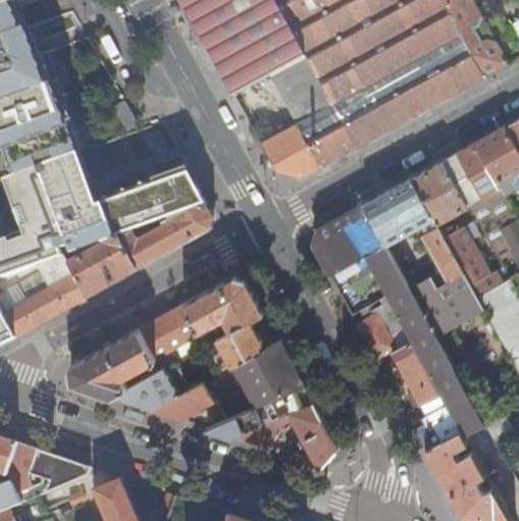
[(37,0),(20,0),(15,2),(14,2),(16,9),(38,1),(37,0)]
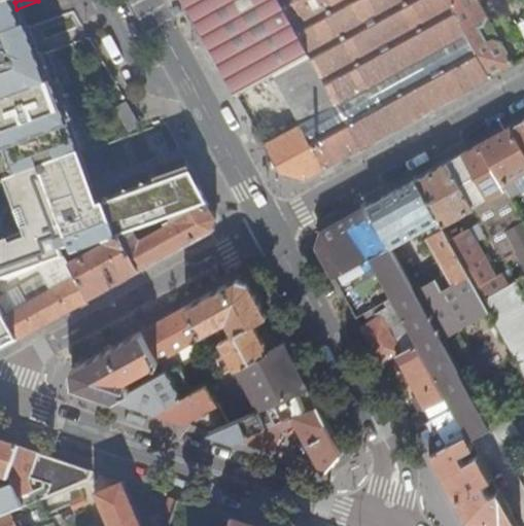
[(523,0),(459,0),(460,0),(448,6),(444,0),(182,0),(239,103),(274,84),(281,80),(298,109),(308,131),(302,134),(274,148),(270,141),(263,145),(271,161),(282,180),(297,185),(512,67),(498,42),(489,40),(484,42),(478,30),(482,27),(485,19),(475,0),(523,0)]
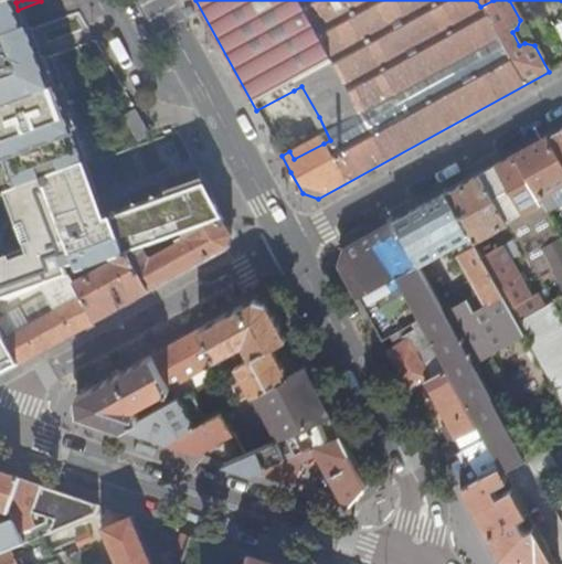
[(18,10),(16,2),(0,8),(0,161),(1,161),(13,192),(40,182),(83,166),(54,93),(63,89),(51,57),(43,61),(34,39),(32,30),(27,32),(18,10)]
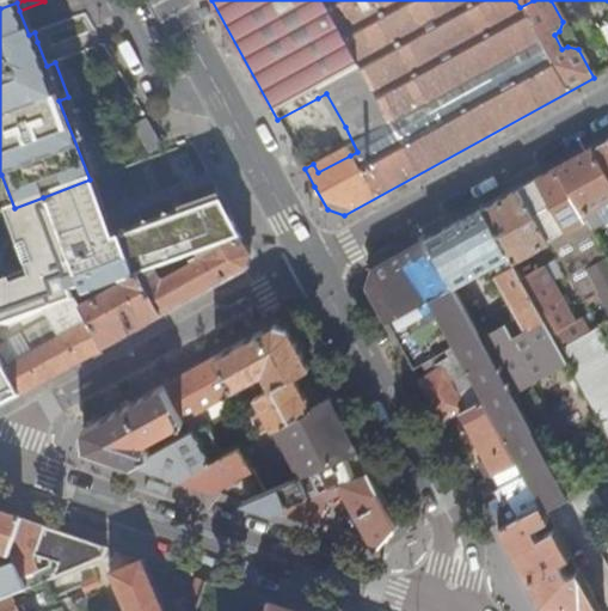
[(578,49),(563,22),(559,31),(554,35),(562,49),(567,47),(578,49)]
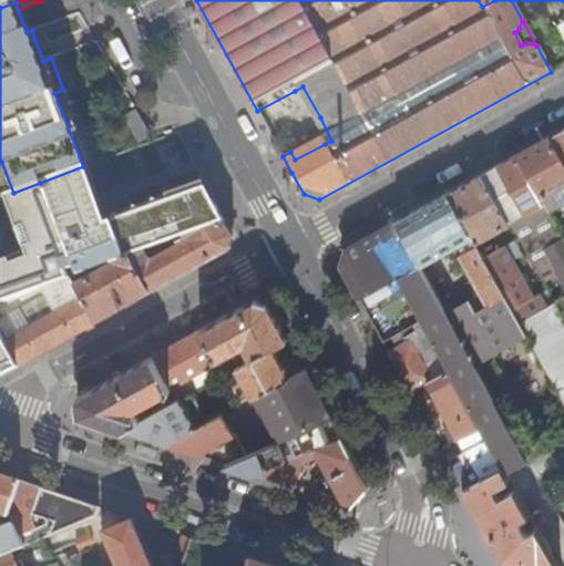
[(295,91),(325,144),(331,141),(320,117),(303,86),(295,91)]
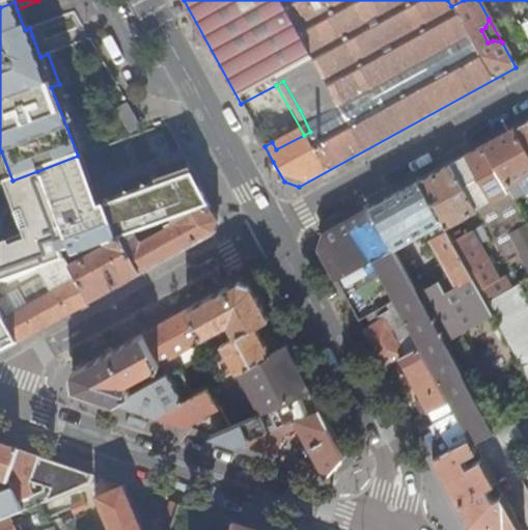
[(138,129),(124,105),(113,111),(127,135),(138,129)]
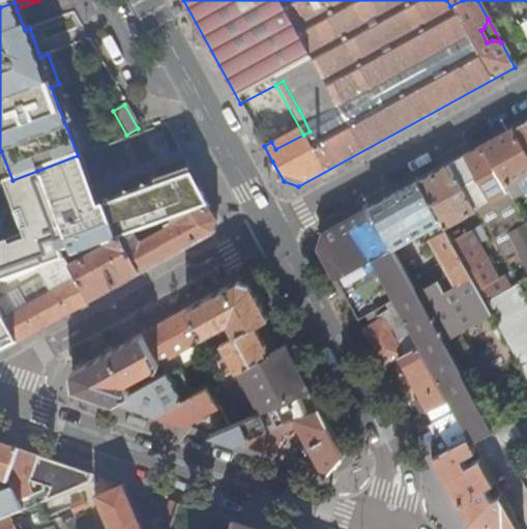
[(526,120),(513,128),(526,154),(526,120)]
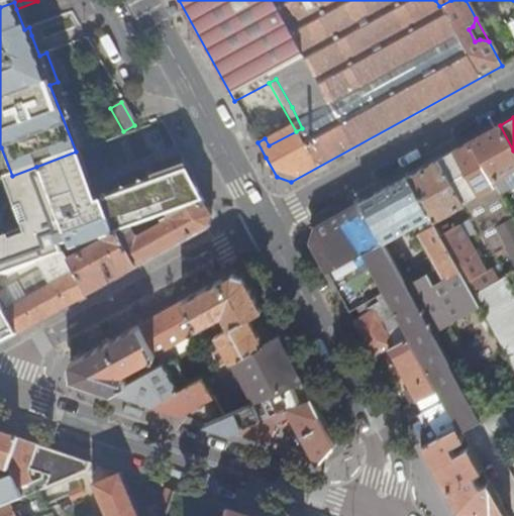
[(485,133),(468,143),(490,182),(495,179),(498,183),(503,181),(500,176),(513,168),(513,150),(500,125),(485,133)]
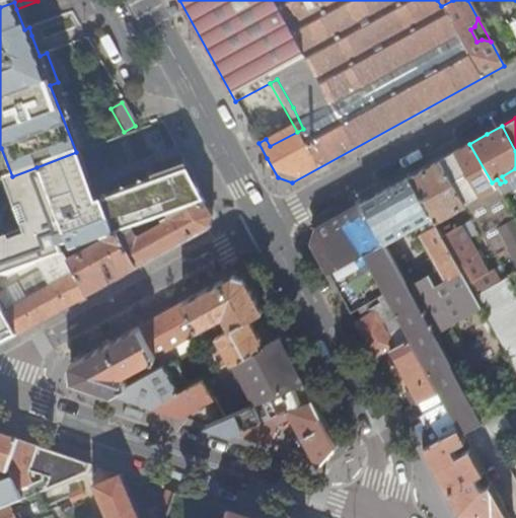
[(469,144),(453,153),(469,183),(476,197),(477,198),(489,191),(493,197),(498,194),(492,182),(469,144)]
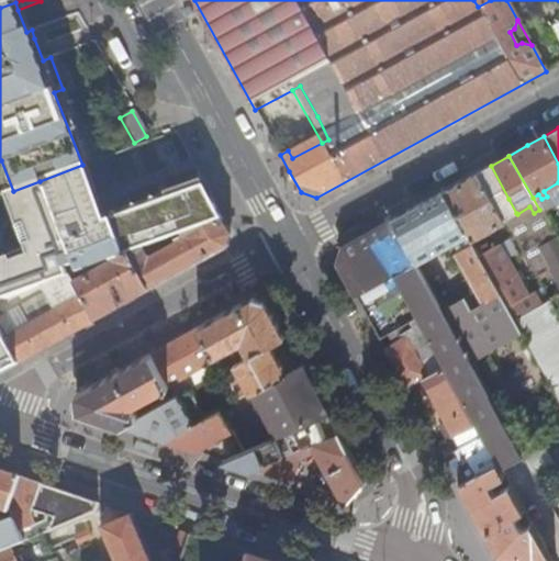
[(223,220),(228,219),(231,200),(215,172),(102,216),(82,165),(40,181),(75,272),(110,259),(127,254),(148,246),(182,233),(196,228),(216,221),(222,219),(223,220)]
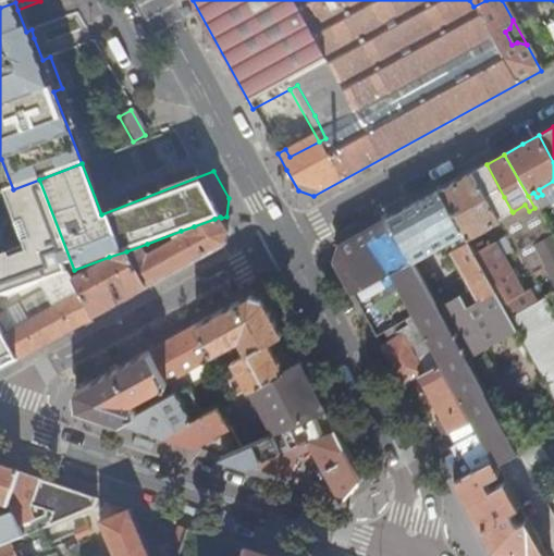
[(487,164),(471,172),(490,206),(504,197),(487,164)]
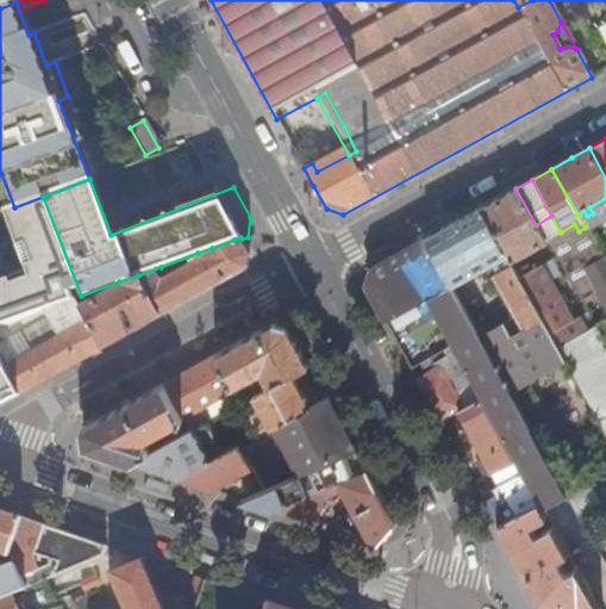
[(498,199),(478,210),(512,269),(517,266),(513,260),(547,242),(536,225),(516,188),(498,199)]
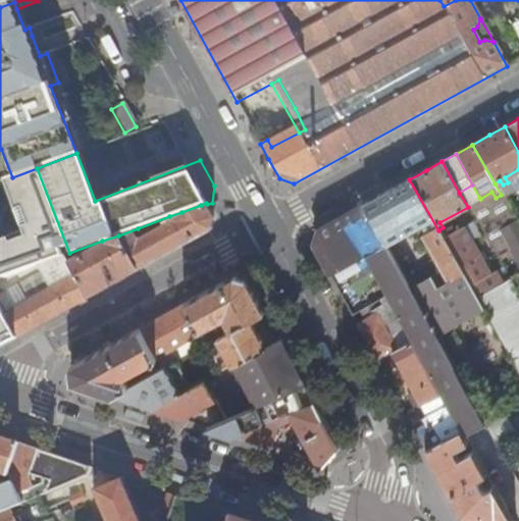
[(0,345),(14,337),(0,310),(0,278),(62,256),(69,253),(37,168),(12,177),(2,180),(23,239),(8,244),(6,240),(0,242),(0,345)]
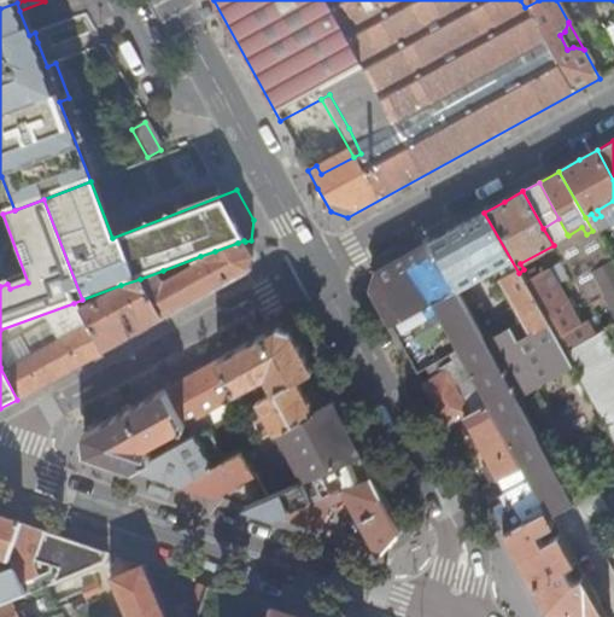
[(467,222),(428,244),(454,290),(502,262),(508,273),(498,279),(483,342),(509,390),(566,358),(563,353),(549,326),(524,281),(519,273),(484,213),(467,222)]
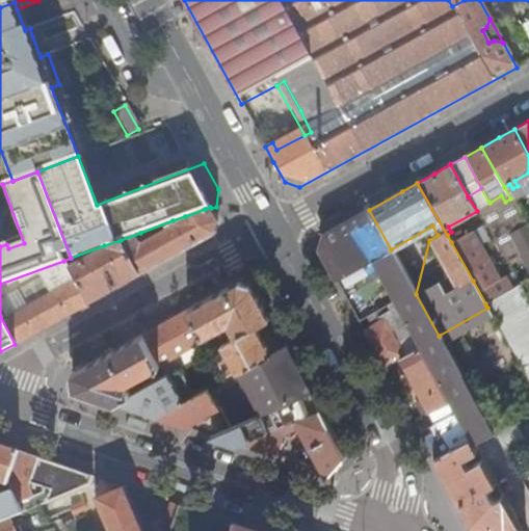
[(481,188),(468,196),(477,211),(478,211),(479,214),(490,208),(487,203),(488,202),(481,188)]
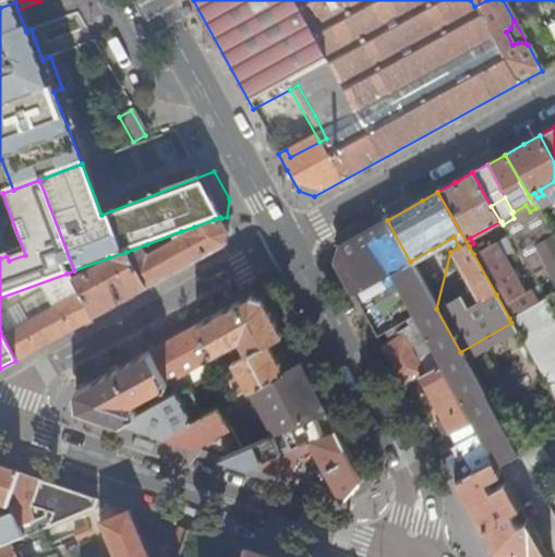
[(502,221),(501,221),(519,254),(532,246),(551,235),(535,208),(530,212),(526,205),(514,213),(513,212),(511,213),(514,218),(503,225),(502,221)]
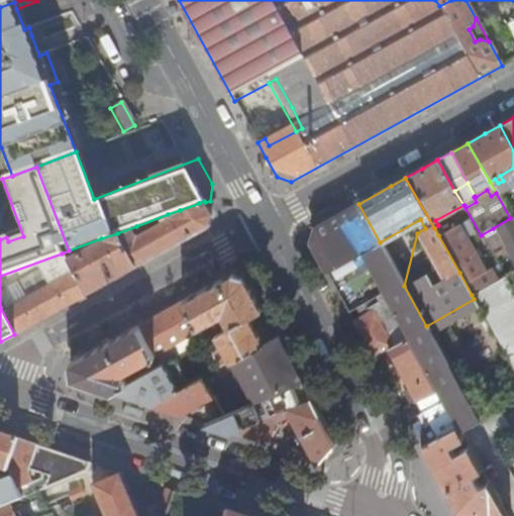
[(206,205),(205,202),(204,201),(199,203),(180,210),(168,214),(171,221),(142,236),(136,226),(117,233),(135,268),(176,245),(206,228),(211,215),(206,205)]
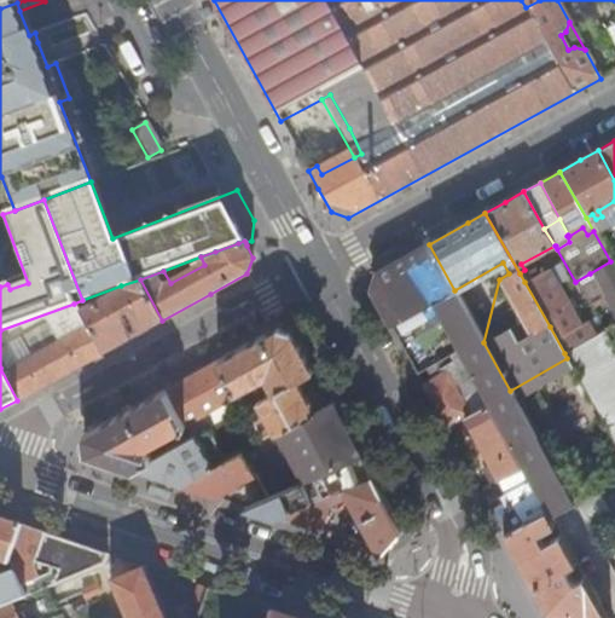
[(454,290),(429,244),(402,259),(375,273),(370,290),(382,313),(416,374),(452,353),(458,350),(462,356),(469,370),(487,403),(522,466),(545,509),(549,517),(573,502),(510,391),(483,342),(454,290)]
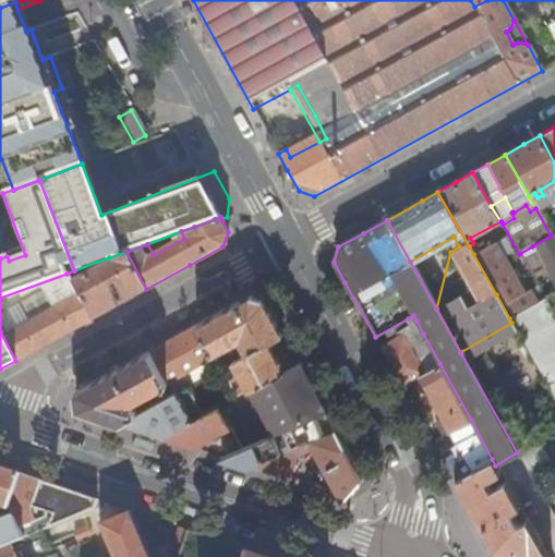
[(554,242),(551,235),(532,246),(554,285),(554,242)]
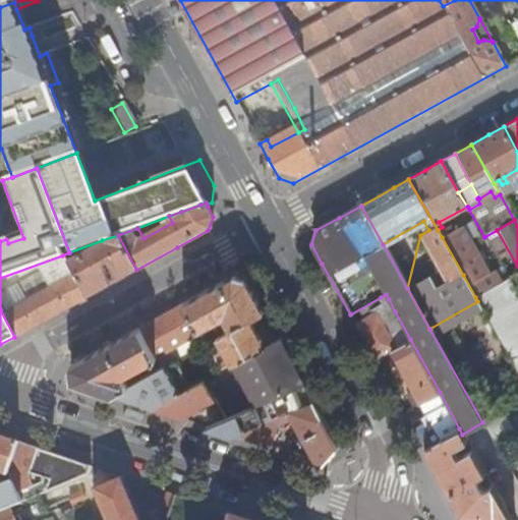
[(460,227),(442,237),(463,275),(481,265),(467,239),(464,232),(460,227)]
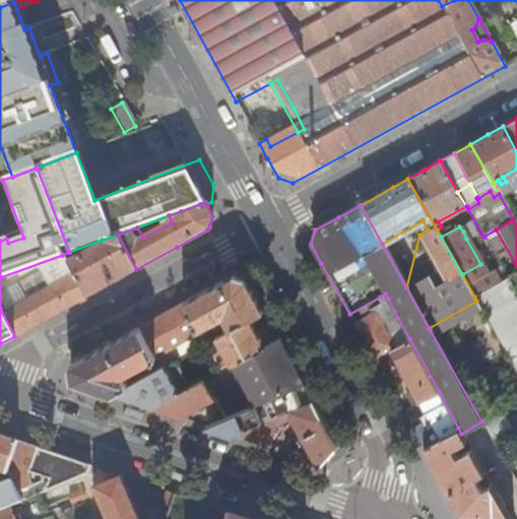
[(469,229),(463,232),(466,239),(473,237),(469,229)]
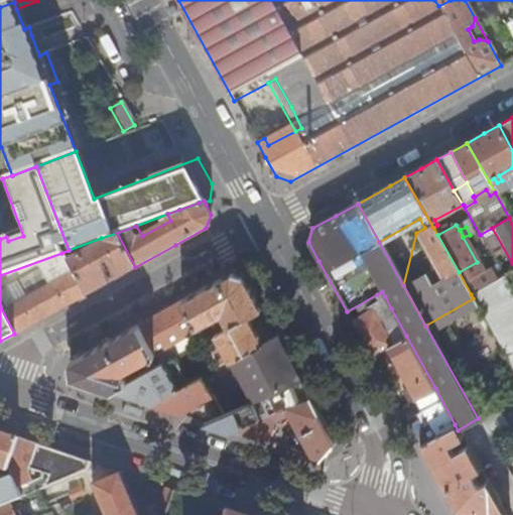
[(117,233),(101,238),(105,245),(84,257),(82,254),(67,262),(85,294),(112,280),(135,267),(117,233)]
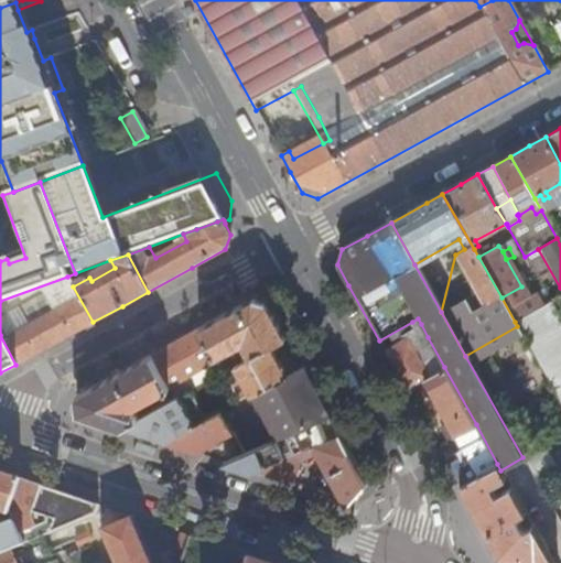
[(73,287),(67,277),(0,301),(0,335),(15,365),(36,354),(93,322),(73,287)]
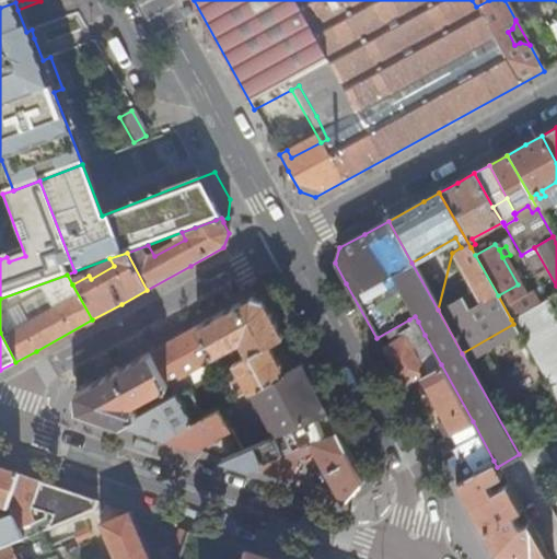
[(225,310),(195,326),(219,370),(231,363),(233,362),(231,358),(227,348),(232,345),(239,341),(241,346),(246,354),(265,345),(281,335),(264,302),(247,298),(225,310)]
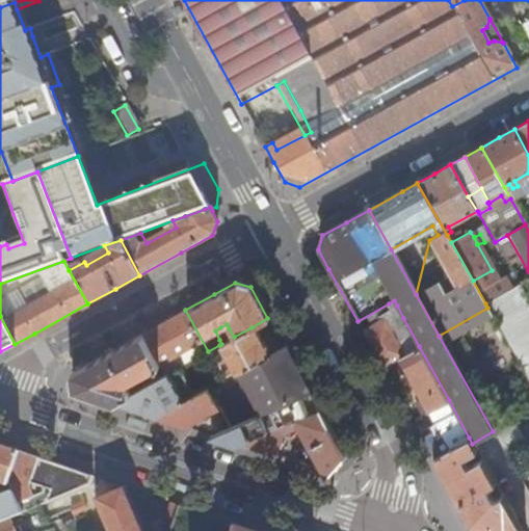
[(485,303),(487,308),(528,381),(528,303),(518,285),(485,303)]
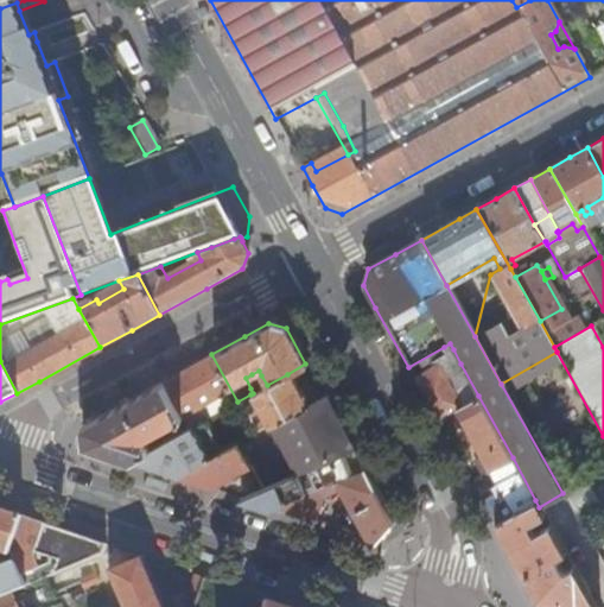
[(237,402),(211,354),(186,368),(159,384),(179,419),(185,430),(189,428),(237,402)]
